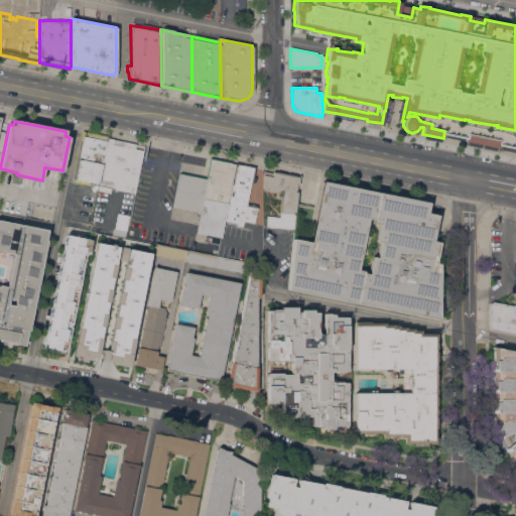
[(497,146),(498,138),(466,134),(465,142),(497,146)]
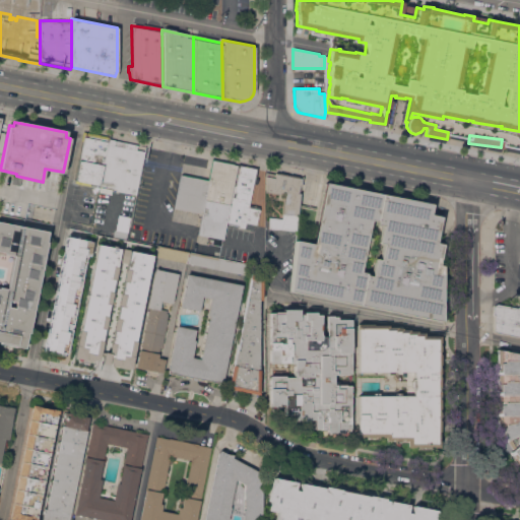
[(137,144),(136,149),(144,151),(135,195),(116,191),(116,189),(100,186),(99,186),(99,185),(75,180),(84,136),(108,140),(109,139),(137,144)]
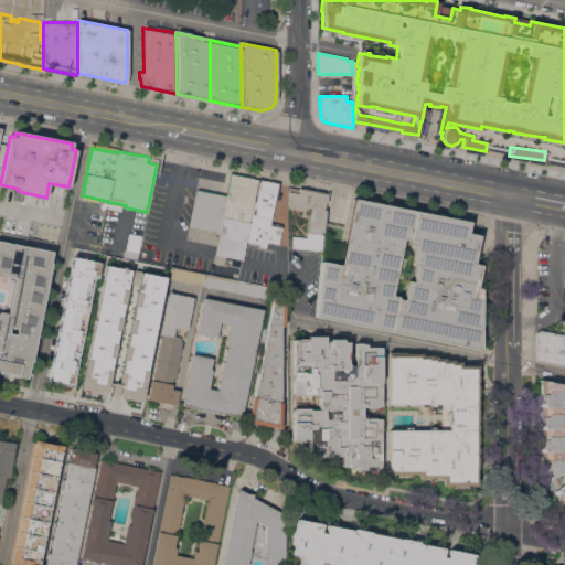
[(215,254),(220,232),(189,226),(195,190),(225,195),(230,174),(257,180),(242,258),(215,254)]
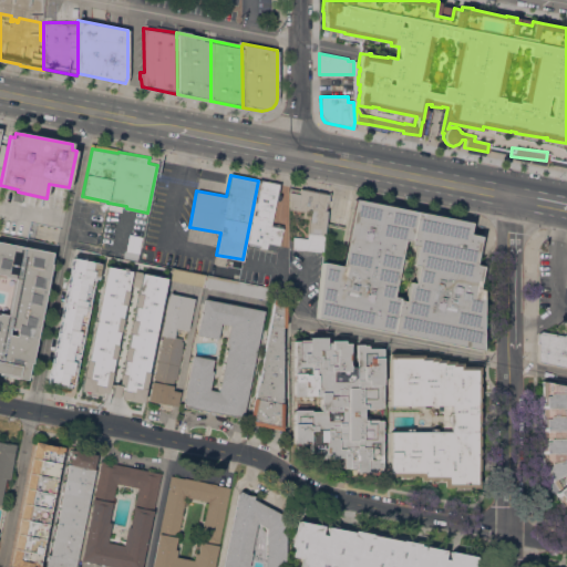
[(260,181),(279,184),(270,224),(284,226),(279,245),(267,243),(266,248),(259,247),(260,245),(247,243),(253,215),(255,216),(257,209),(254,209),(260,181)]
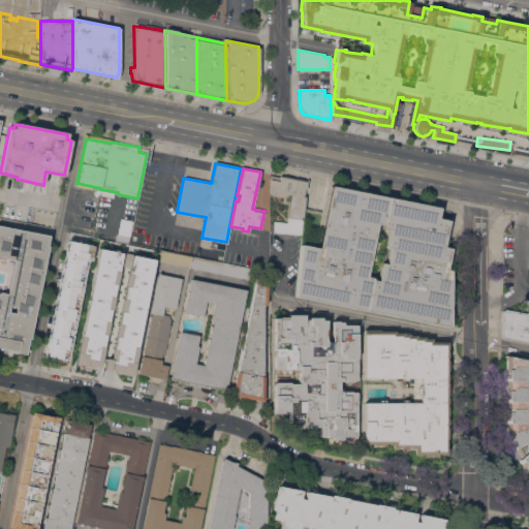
[(286,223),(289,197),(270,195),(270,180),(273,176),(279,177),(307,182),(306,189),(304,189),(304,196),(305,196),(301,235),(274,232),(274,221),(286,223)]
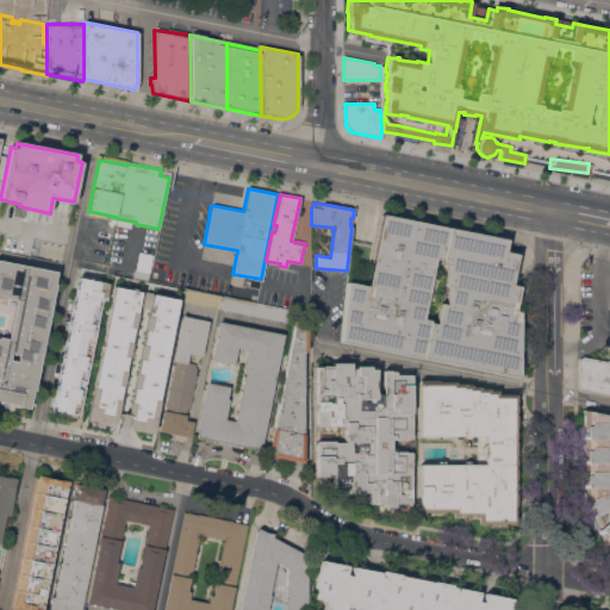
[(422,358),(340,342),(346,282),(367,286),(381,216),(447,229),(505,241),(504,251),(517,254),(510,285),(518,286),(514,311),(518,312),(518,377),(422,358)]
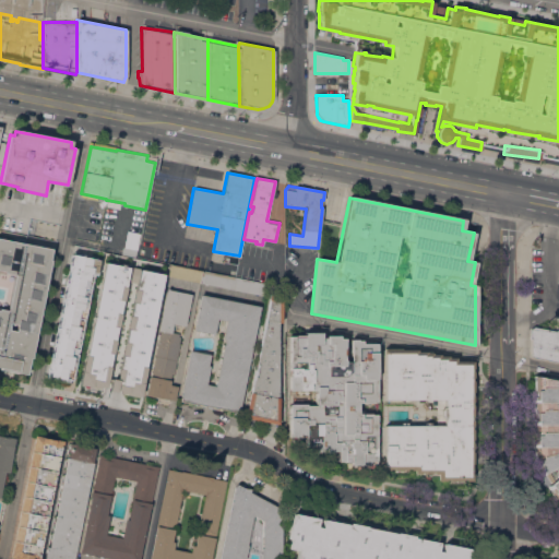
[(0,238),(51,249),(49,260),(51,260),(32,358),(30,358),(26,375),(0,369),(0,308),(8,310),(14,275),(0,272),(0,238)]
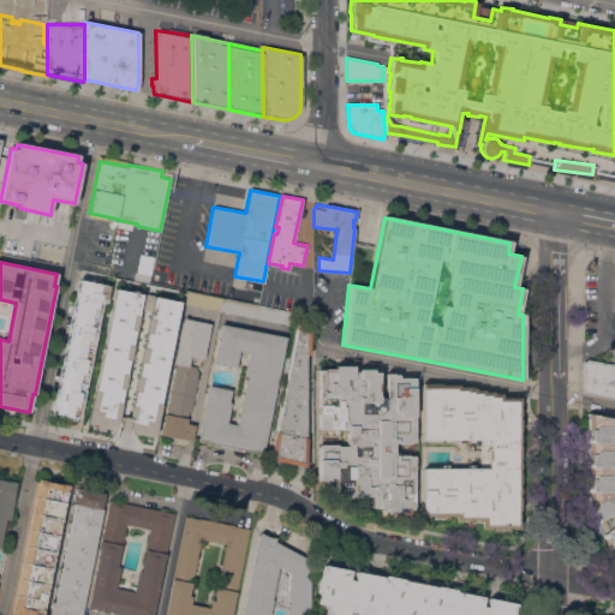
[(126,279),(133,280),(135,272),(150,275),(149,284),(150,284),(174,288),(172,302),(148,297),(124,292),(126,279)]
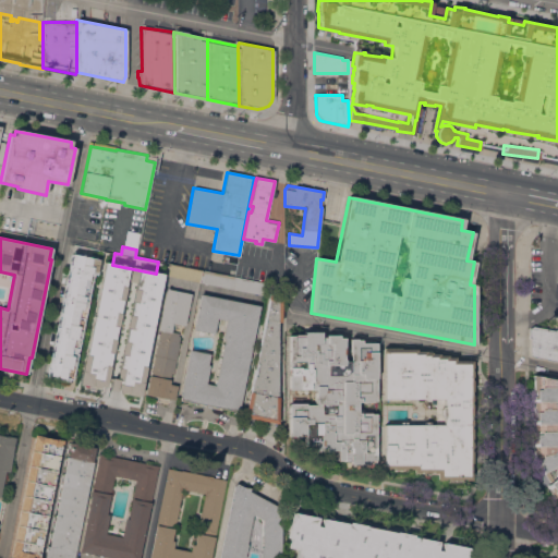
[(72,379),(48,375),(49,372),(47,371),(48,368),(51,356),(52,356),(55,346),(52,346),(53,342),(56,342),(58,331),(56,330),(57,327),(58,327),(60,315),(59,315),(60,312),(61,313),(63,301),(62,301),(62,296),(64,296),(67,286),(65,286),(65,282),(68,282),(70,271),(68,270),(69,265),(71,265),(73,255),(71,255),(72,254),(73,254),(74,252),(92,255),(91,258),(99,259),(96,275),(93,274),(72,379)]
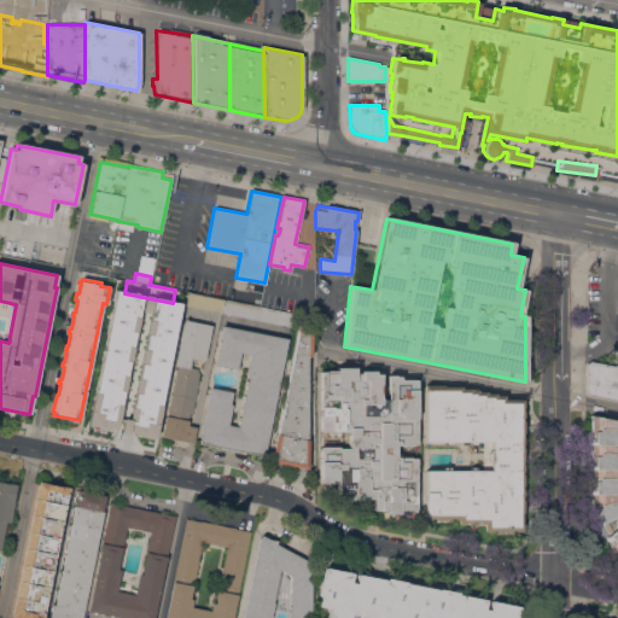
[(221,313),(185,305),(187,292),(223,299),(221,313)]
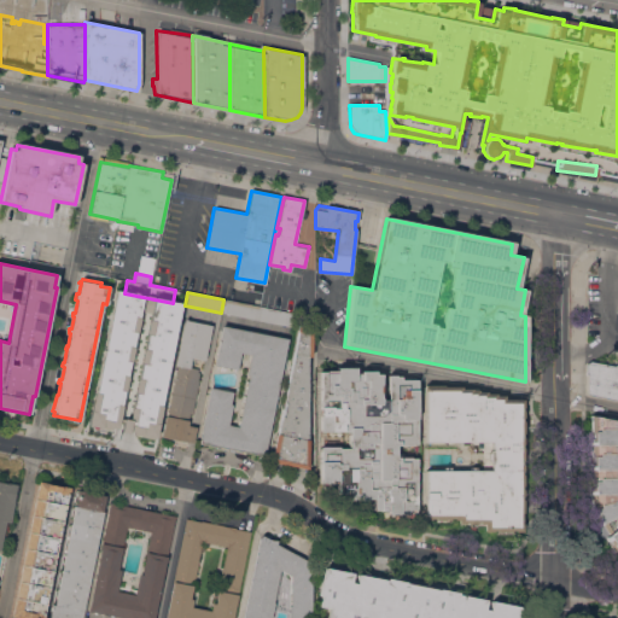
[(117,338),(103,334),(111,293),(116,295),(116,293),(118,293),(117,301),(124,302),(117,338)]
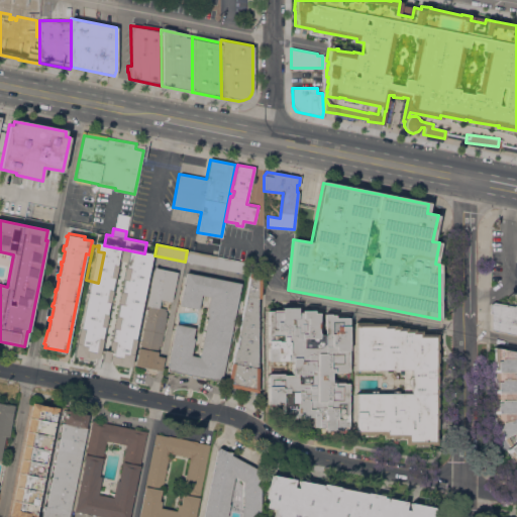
[(247,263),(245,274),(185,262),(187,250),(247,263)]
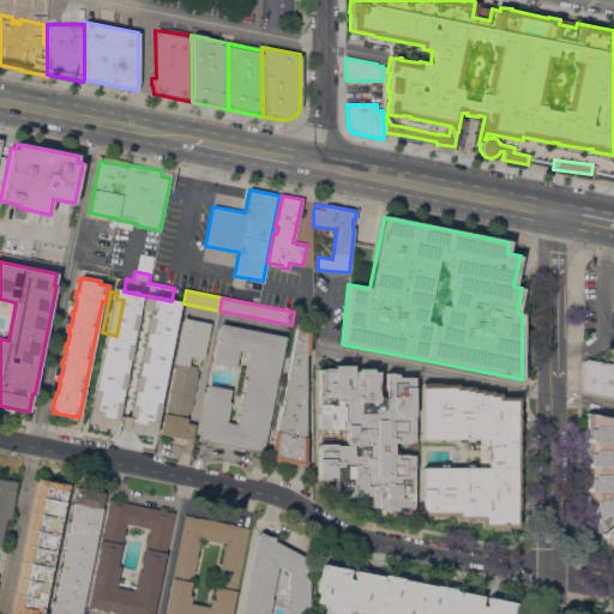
[(174,348),(161,344),(168,308),(174,309),(175,304),(179,304),(178,306),(182,307),(174,348)]
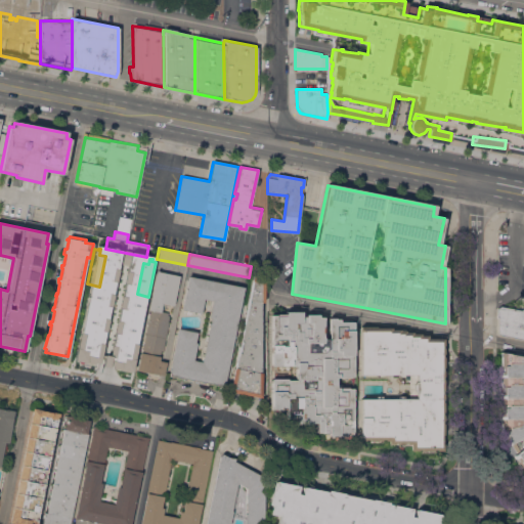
[(156,271),(180,275),(174,305),(171,305),(170,306),(162,305),(161,311),(168,312),(168,315),(169,315),(168,322),(169,322),(163,351),(161,351),(159,360),(166,362),(164,376),(136,369),(140,352),(141,353),(150,310),(148,310),(156,271)]
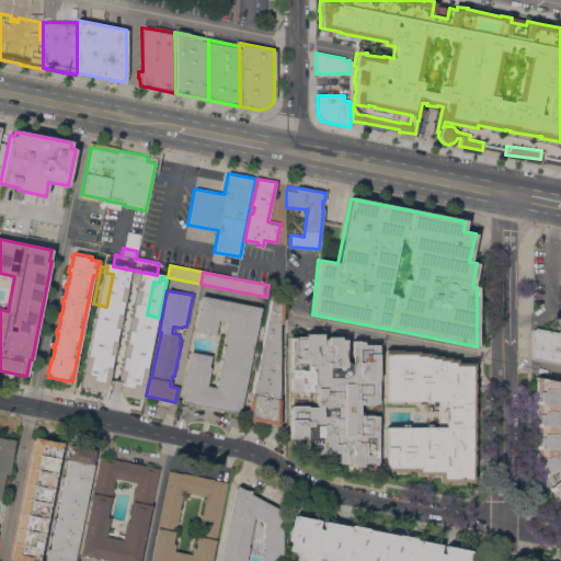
[(240,414),(181,402),(182,399),(181,399),(190,352),(212,356),(208,367),(210,367),(207,386),(216,388),(226,340),(224,340),(227,322),(218,320),(215,335),(194,331),(202,295),(261,308),(240,414)]
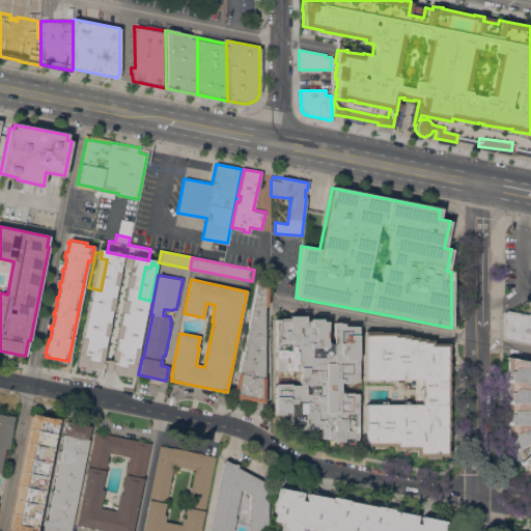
[(232,397),(236,372),(239,373),(255,285),(254,284),(255,279),(268,281),(268,306),(263,306),(264,403),(232,397)]
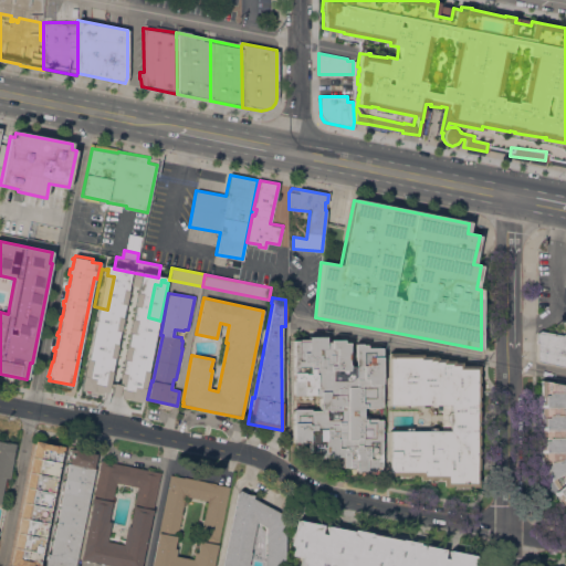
[(94,315),(122,321),(117,346),(115,346),(106,388),(81,383),(94,315)]
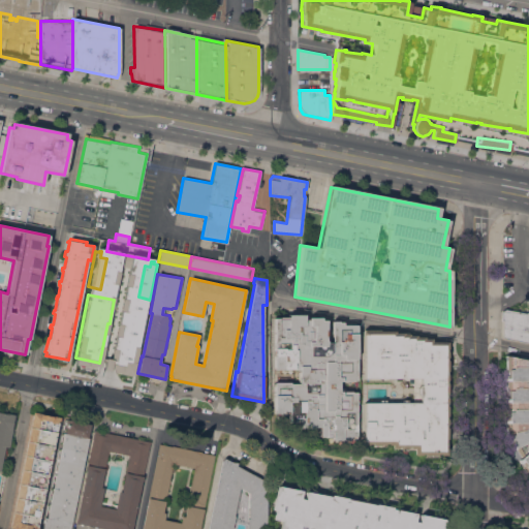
[(134,370),(111,365),(119,325),(116,325),(121,301),(147,307),(134,370)]
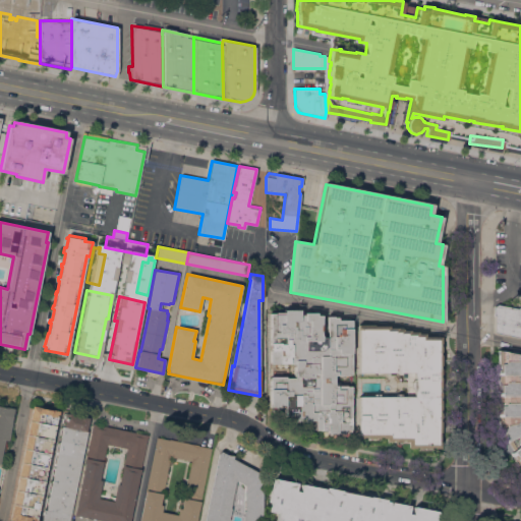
[(520,336),(494,331),(494,313),(493,313),(493,305),(496,304),(516,307),(520,304),(520,336)]
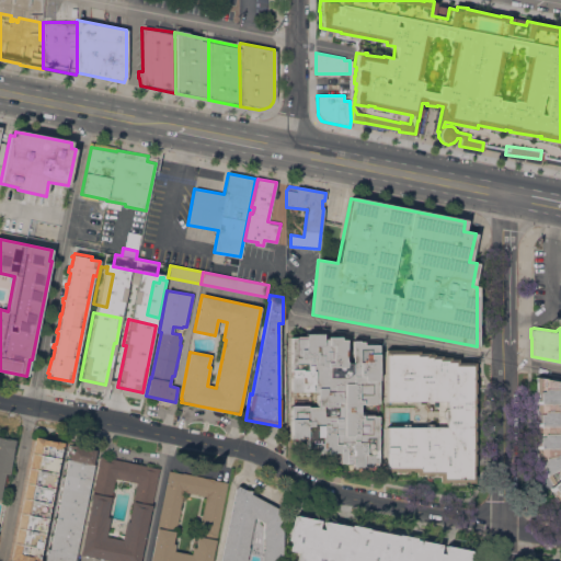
[(378,403),(373,403),(373,404),(358,404),(358,415),(378,415),(378,462),(371,462),(371,467),(352,467),(352,462),(339,462),(339,453),(296,453),(296,438),(290,438),(290,405),(307,405),(307,407),(316,407),(316,391),(290,391),(289,338),(296,338),(296,336),(305,336),(305,334),(321,334),(321,339),(327,339),(327,336),(340,336),(340,340),(345,340),(345,363),(351,363),(351,341),(358,341),(358,342),(363,342),(363,344),(377,344),(378,403)]
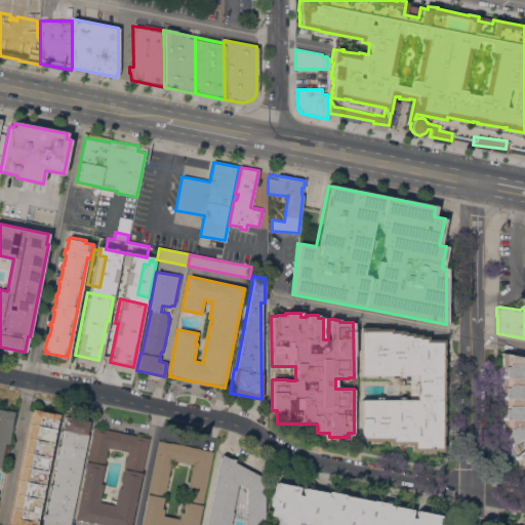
[(445,451),(438,451),(438,450),(435,450),(435,453),(422,453),(421,450),(418,451),(411,452),(411,445),(407,445),(407,443),(404,443),(404,447),(399,447),(399,444),(396,444),(396,445),(389,445),(389,441),(386,441),(386,440),(382,440),(382,443),(369,443),(369,440),(368,440),(367,438),(361,438),(361,400),(376,400),(376,397),(381,397),(381,400),(399,400),(399,397),(404,397),(404,400),(417,400),(417,392),(415,393),(415,390),(414,390),(414,385),(415,385),(415,382),(417,382),(417,375),(404,375),(404,377),(398,378),(398,375),(381,375),(381,377),(376,377),(376,375),(361,375),(360,327),(376,327),(376,328),(392,328),(392,330),(400,330),(400,331),(405,331),(405,333),(412,332),(412,334),(420,334),(420,336),(428,336),(428,339),(443,339),(445,451)]
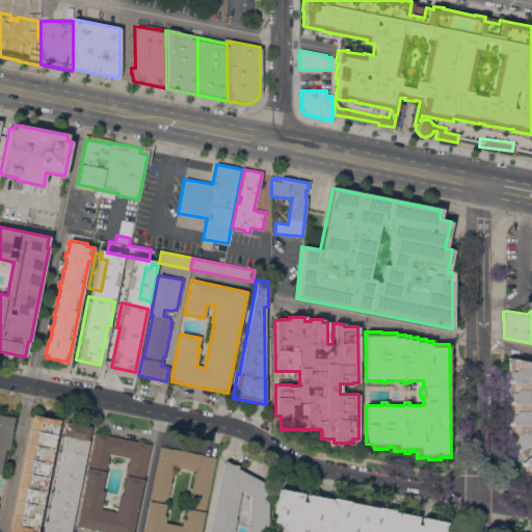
[(531,475),(530,474),(522,466),(521,462),(525,459),(519,450),(515,452),(511,451),(512,449),(509,441),(507,429),(506,410),(507,395),(507,378),(507,357),(531,363),(531,475)]
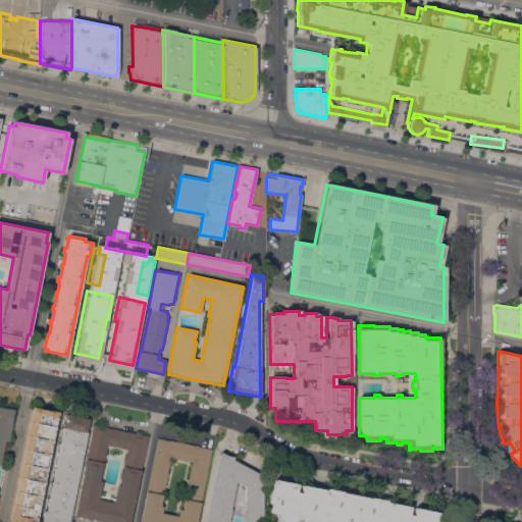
[(0,406),(7,408),(7,407),(15,409),(14,414),(12,414),(11,421),(12,421),(8,441),(5,440),(0,461),(0,406)]
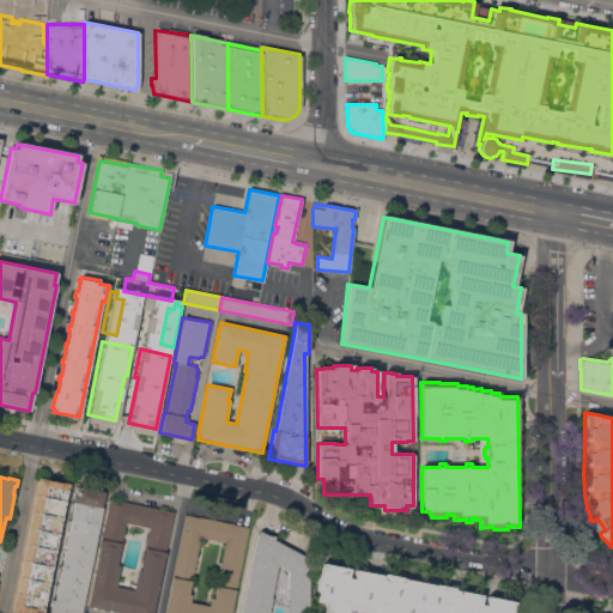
[(42,612),(14,612),(10,612),(37,477),(70,484),(42,612)]
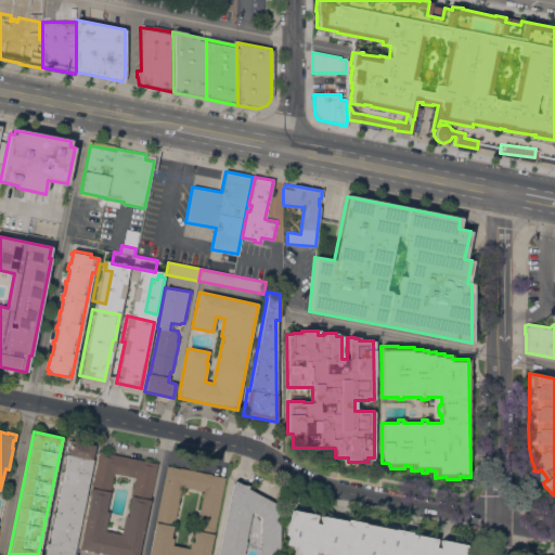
[(66,454),(68,441),(93,447),(91,460),(66,454)]
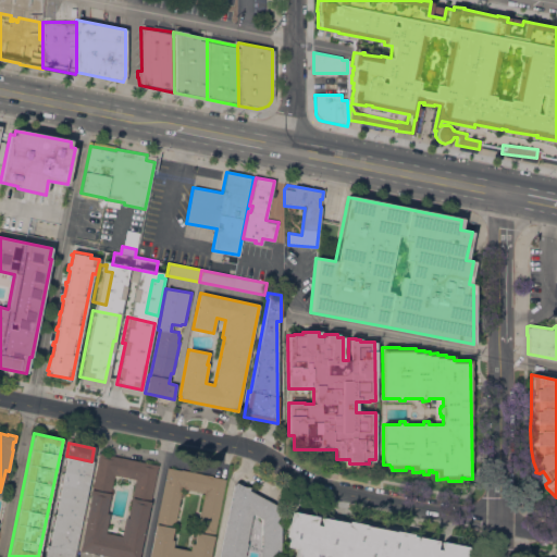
[(77,551),(109,556),(137,556),(159,466),(97,453),(77,551)]
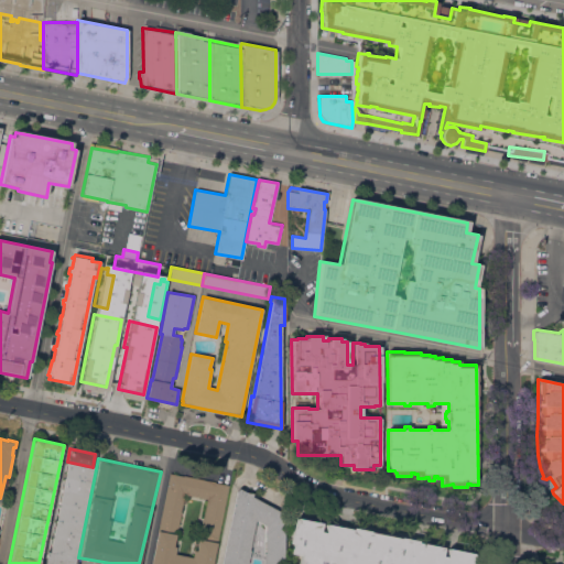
[(43,563),(74,563),(95,467),(93,467),(67,462),(50,551),(46,551),(43,563)]
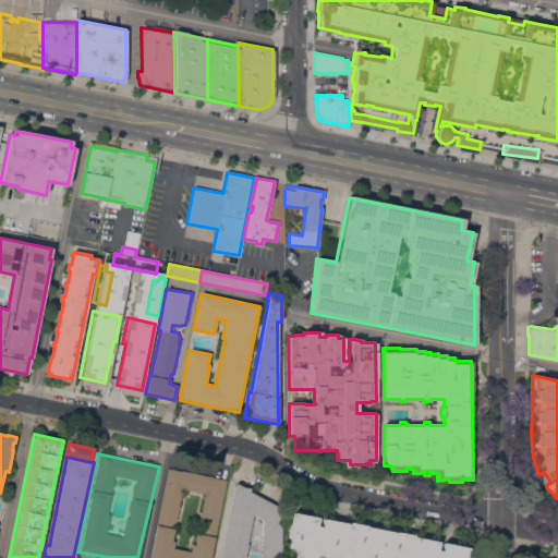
[(209,557),(226,480),(211,477),(211,476),(181,471),(167,468),(148,557),(209,557)]
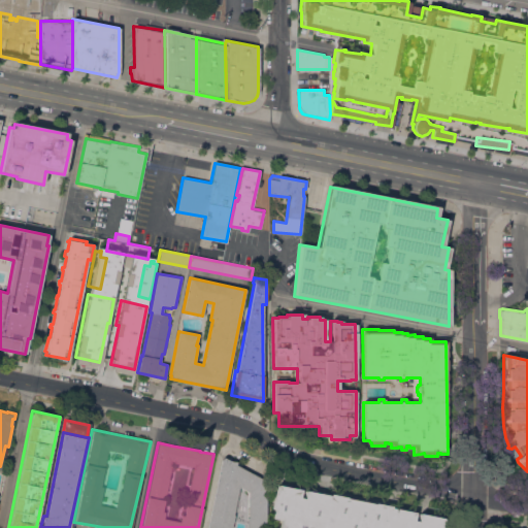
[(206,527),(264,527),(264,480),(233,464),(234,460),(230,460),(226,458),(221,456),(206,527)]
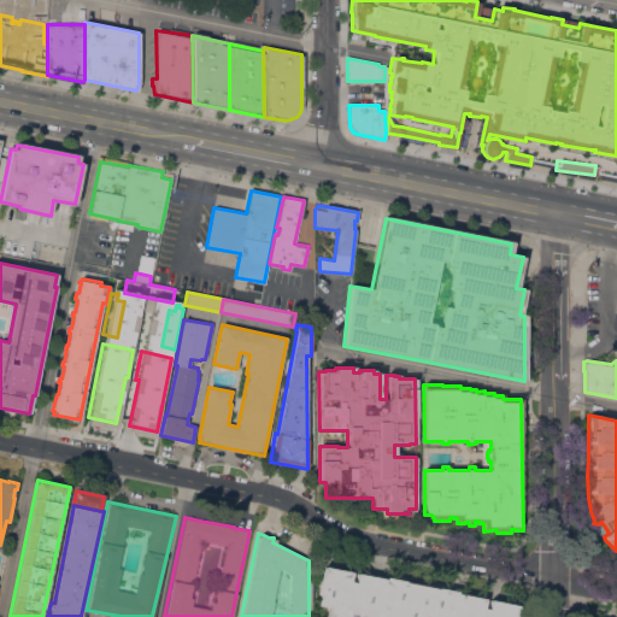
[(324,616),(328,606),(318,604),(319,594),(317,592),(319,582),(317,582),(318,575),(319,575),(322,565),(350,571),(348,579),(353,580),(356,571),(385,577),(386,575),(403,579),(404,581),(436,587),(439,587),(456,589),(456,592),(485,598),(482,606),(488,607),(489,599),(517,604),(515,615),(518,615),(517,616),(324,616)]
